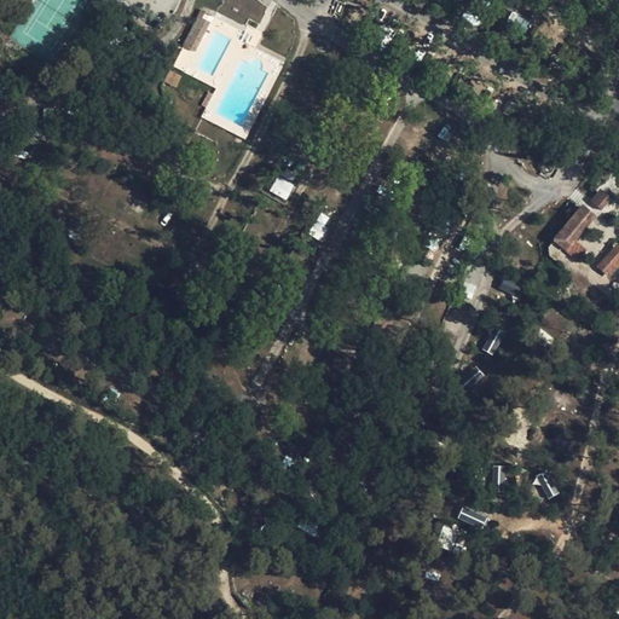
[(214,16),(202,10),(184,44),(195,51),(214,16)]
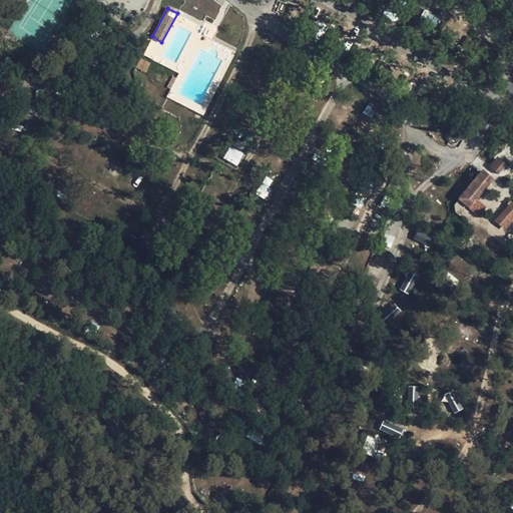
[(436,27),(440,19),(424,10),(420,17),(436,27)]
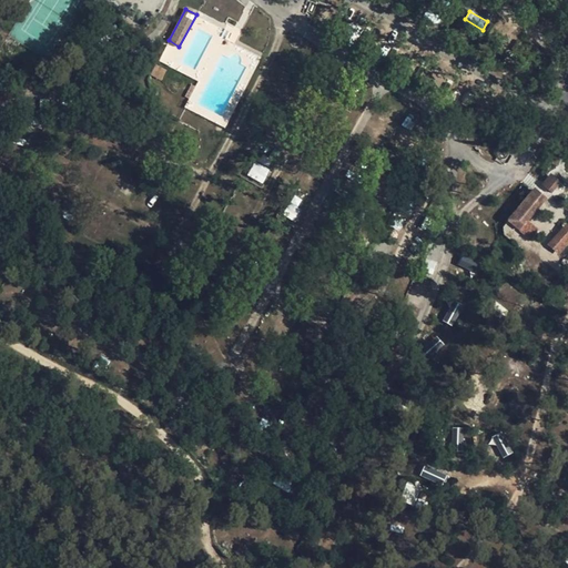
[(393,128),(398,115),(389,111),(383,122),(393,128)]
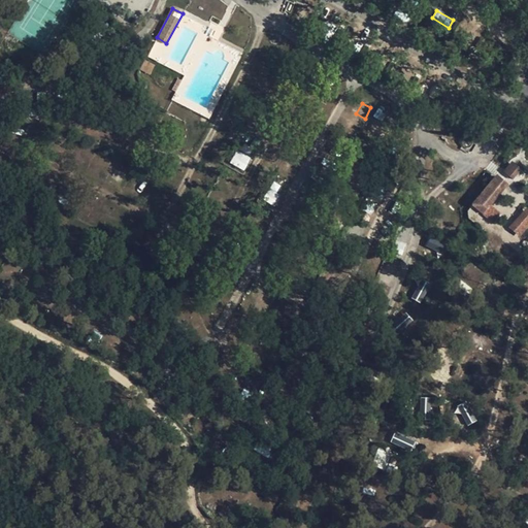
[(229,163),(244,171),(252,158),(236,150),(229,163)]
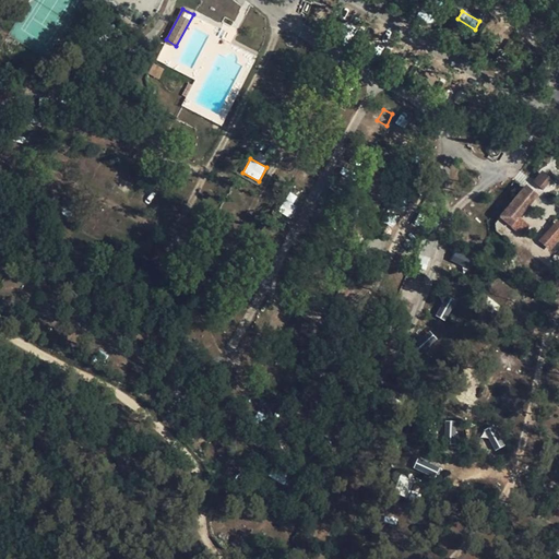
[(533,181),(540,189),(549,178),(540,171),(533,181)]
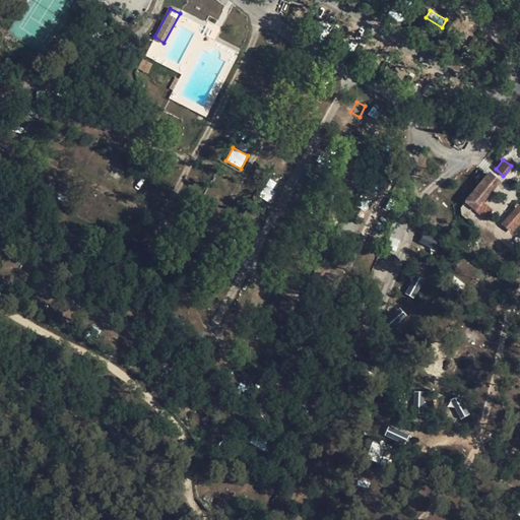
[(500,181),(488,172),(463,201),(482,218),(490,208),(482,202),(500,181)]
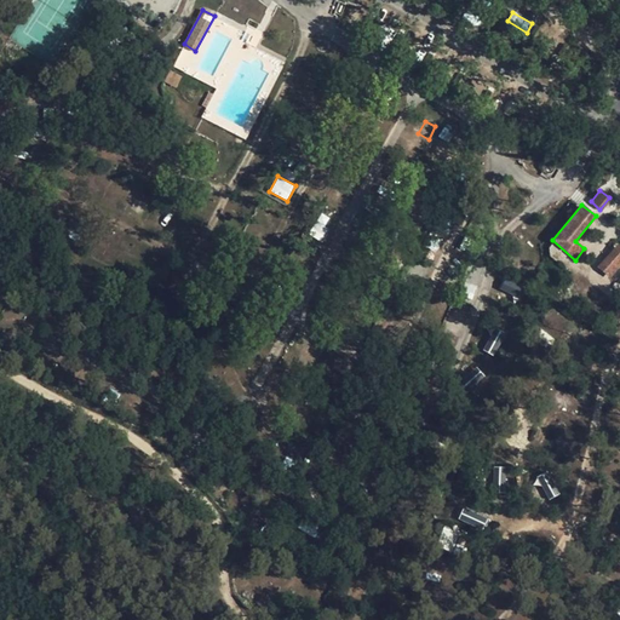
[(64,225),(69,214),(61,211),(56,222),(64,225)]
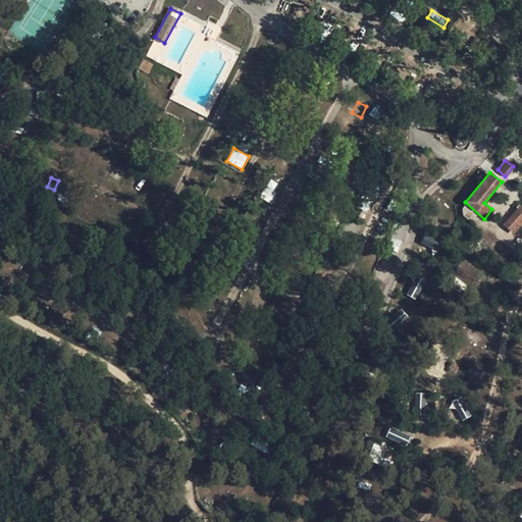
[(268,199),(277,185),(271,180),(262,195),(268,199)]
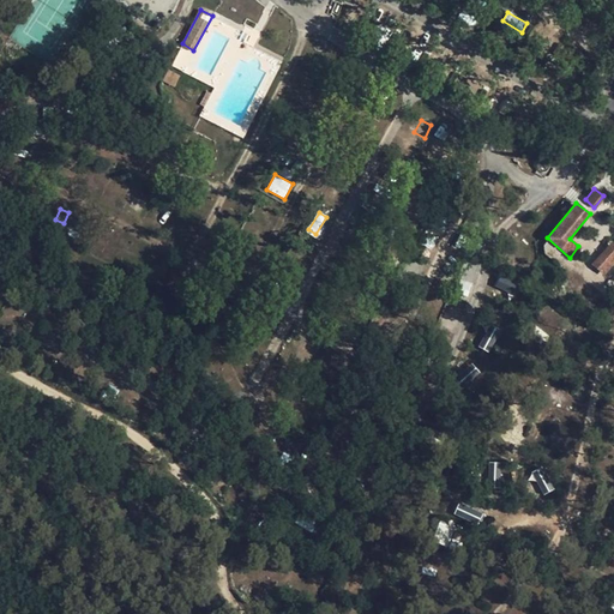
[(613,260),(613,244),(611,242),(590,264),(602,275),(613,260)]
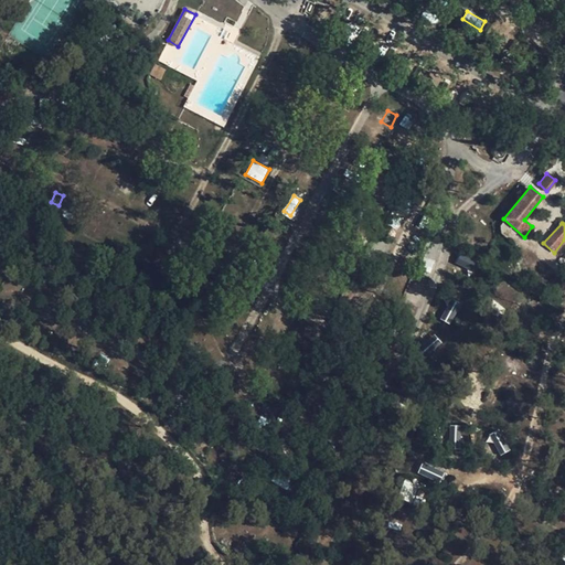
[(157,256),(161,245),(146,238),(141,251),(157,256)]
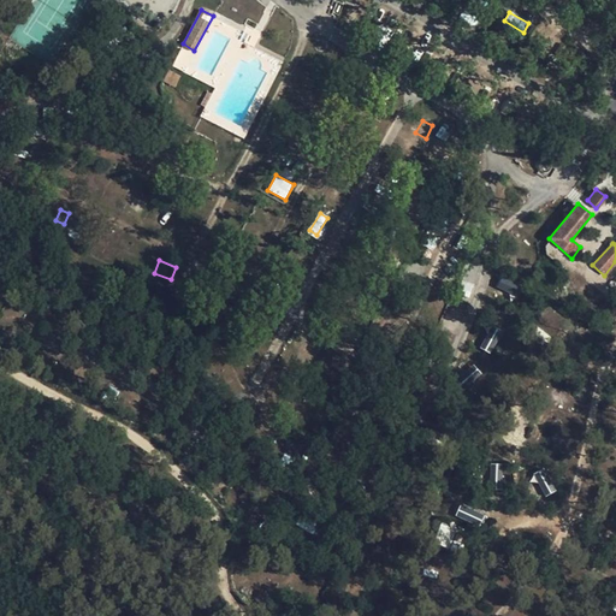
[(501,276),(496,285),(515,295),(520,286),(501,276)]
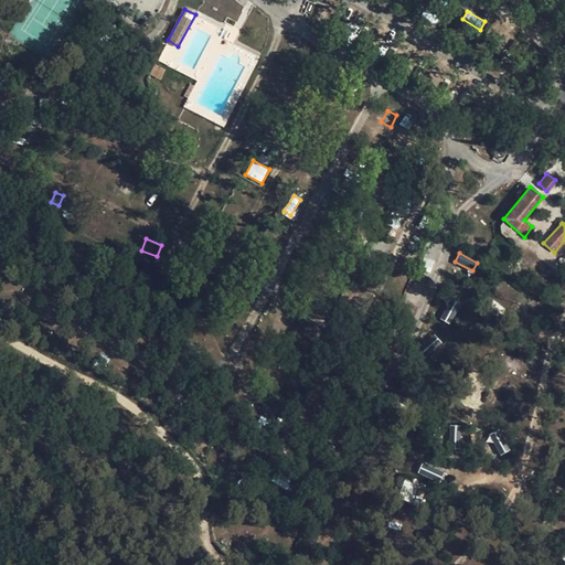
[(438,318),(450,324),(461,304),(449,297),(438,318)]
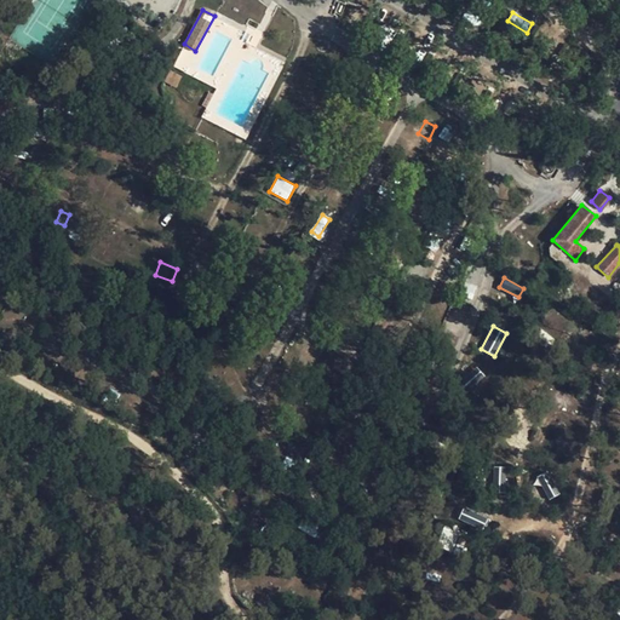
[(128,388),(121,400),(136,408),(143,396),(128,388)]
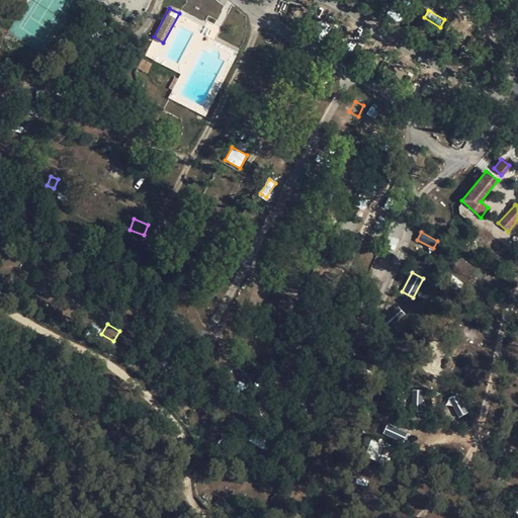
[(423,412),(423,391),(411,391),(411,412),(423,412)]
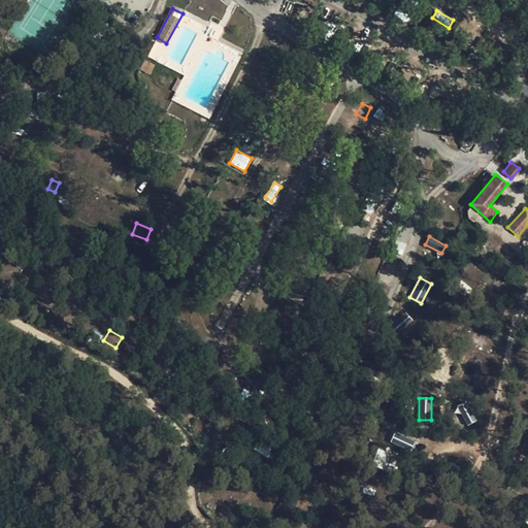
[(469,402),(457,406),(465,426),(476,422),(469,402)]
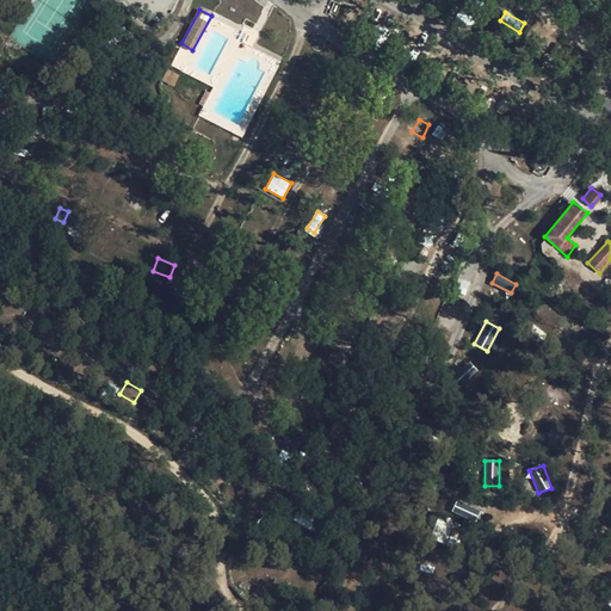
[(451,512),(475,523),(481,510),(457,499),(451,512)]
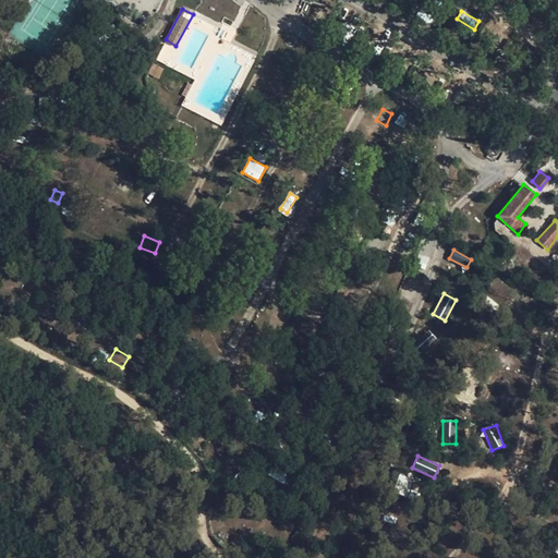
[(303,507),(312,516),(317,510),(308,501),(303,507)]
